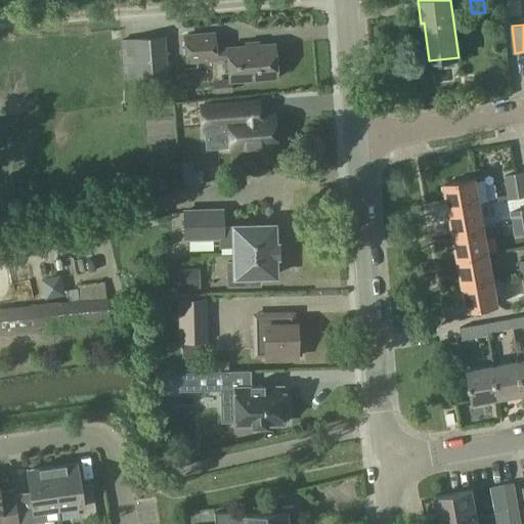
[(183,34),(185,63),(227,59),(229,80),(276,77),(273,43),(242,46),(226,48),(226,46),(216,47),(215,31),(183,34)]
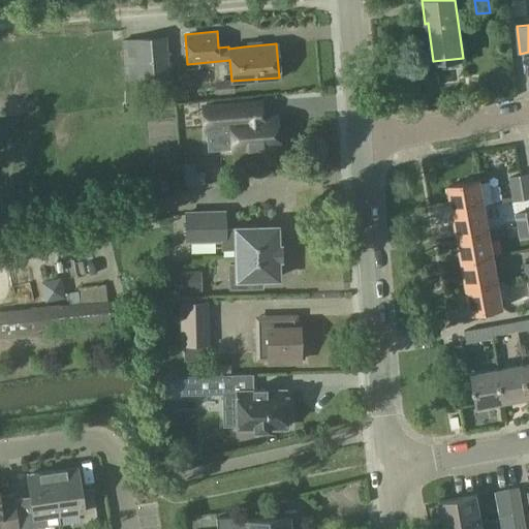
[(166,73),(163,35),(133,37),(136,75),(166,73)]
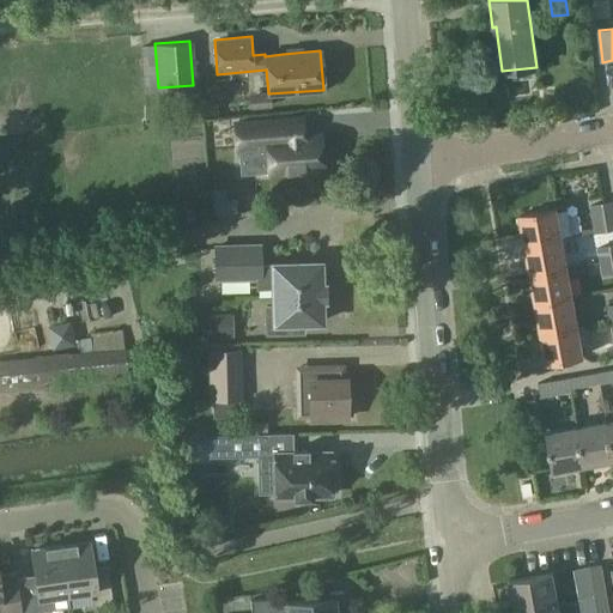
[(303,137),(302,120),(235,125),(237,149),(267,146),(269,174),(286,173),(287,175),(303,174),(303,171),(322,169),(319,135),(303,137)]
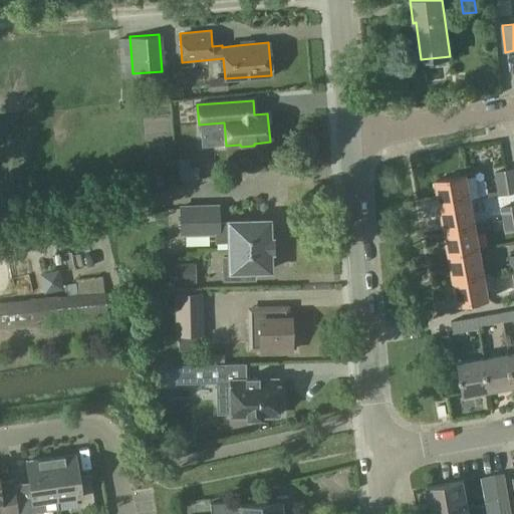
[(177,160),(178,181),(191,181),(191,180),(190,167),(190,159),(177,160)]
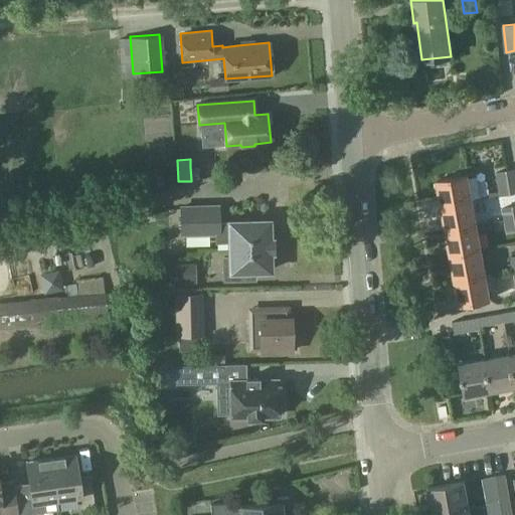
[(511,193),(507,170),(496,172),(500,195),(511,193)]
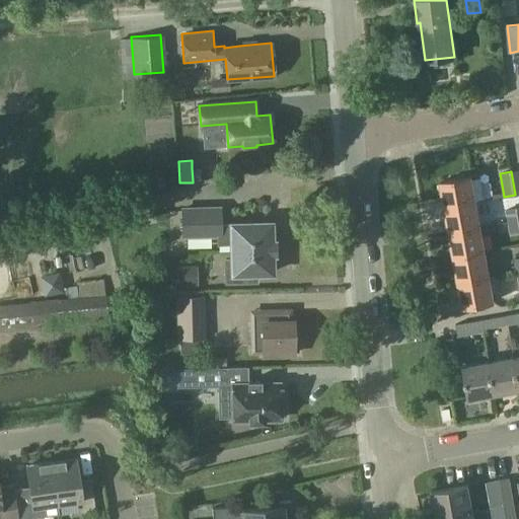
[(445,207),(475,201),(471,175),(440,181),(445,207)]
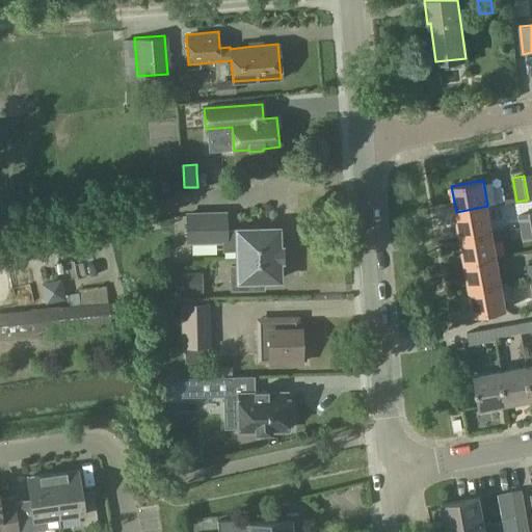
[(460,237),(493,232),(487,206),(456,212),(460,237)]
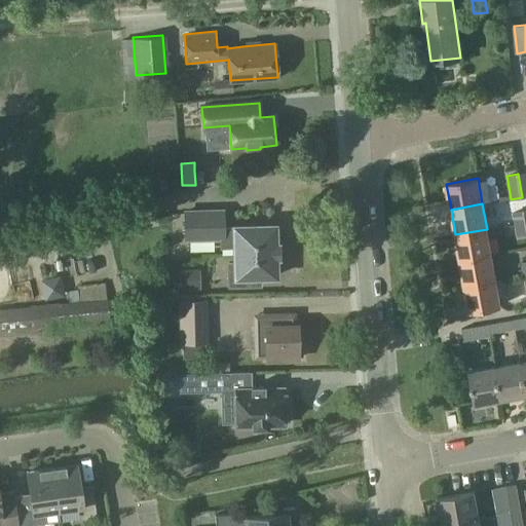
[(525,209),(513,212),(515,224),(525,222),(525,209)]
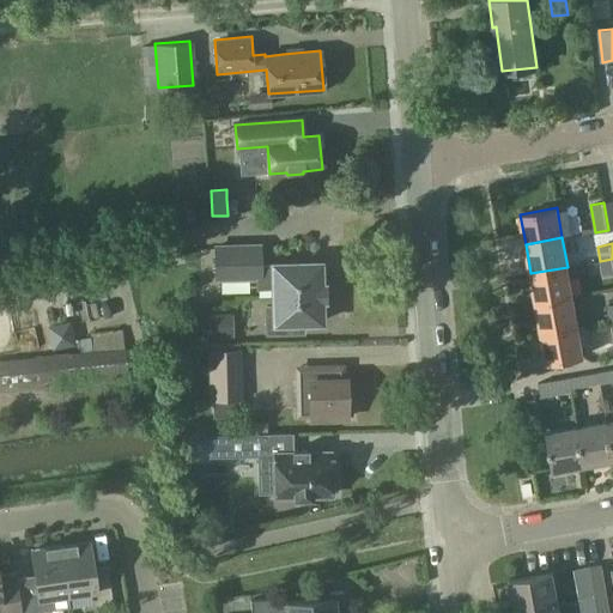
[(273,297),(322,296),(322,287),(323,287),(323,284),(320,285),(320,262),(272,263),(272,265),(259,266),(259,246),(216,247),(217,278),(258,278),(258,287),(272,287),(273,297)]
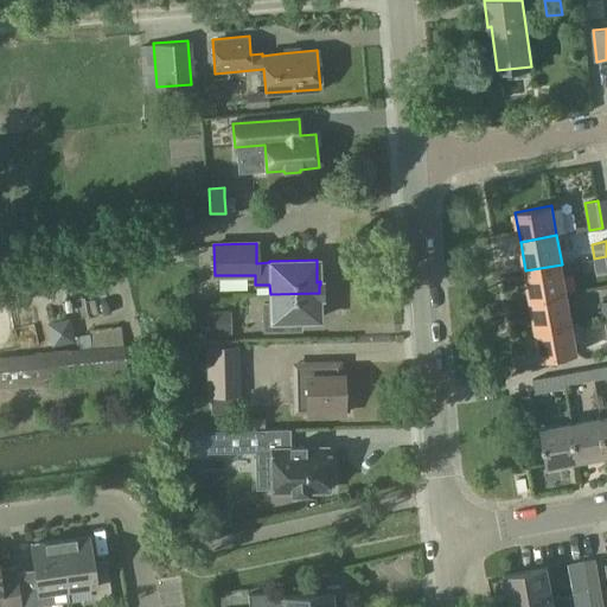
[(596,273),(606,270),(606,256),(594,259),(596,273)]
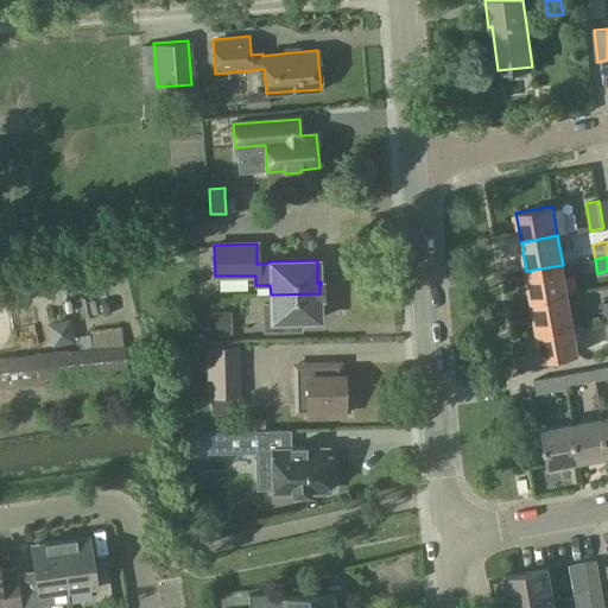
[(532,301),(568,295),(563,265),(526,271),(532,301)]
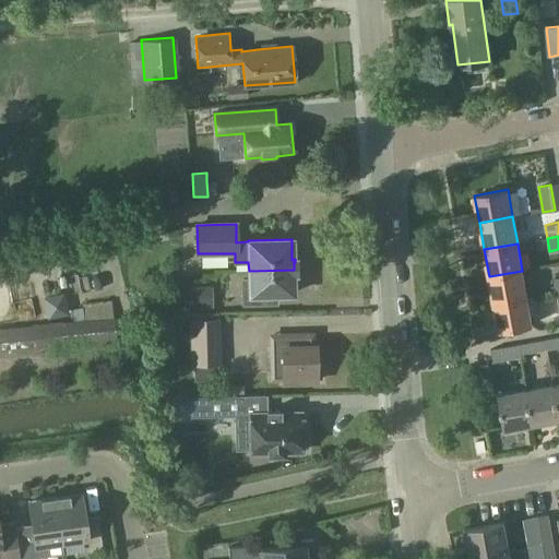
[(524,268),(525,280),(545,278),(545,266),(524,268)]
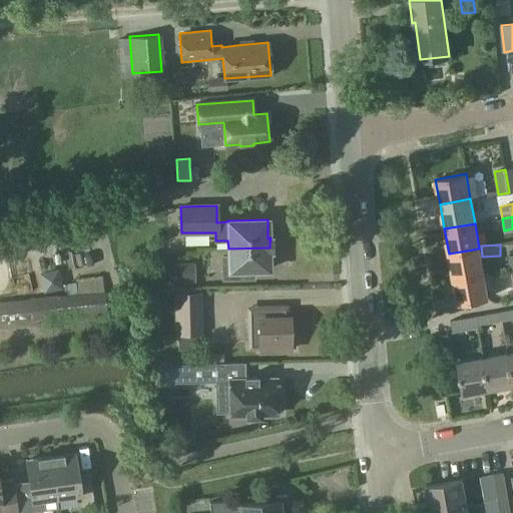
[(228,248),(228,257),(222,257),(222,279),(252,278),(252,270),(269,270),(269,250),(272,250),(272,248),(270,248),(270,247),(228,248)]
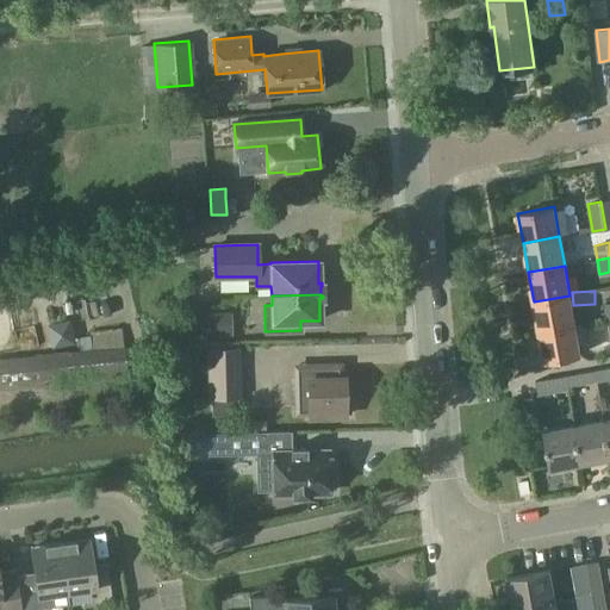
[(539,331),(574,324),(570,296),(534,302),(539,331)]
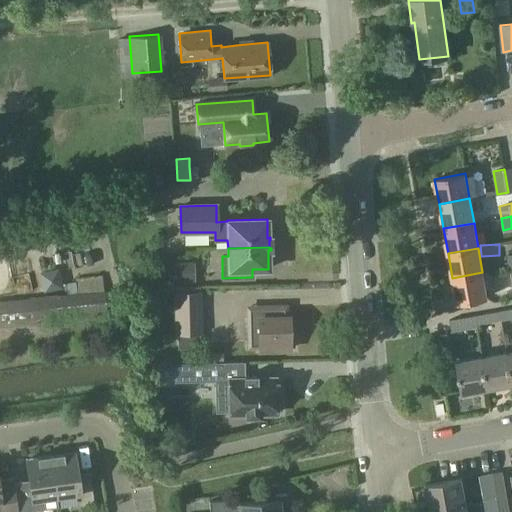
[(167,258),(168,282),(189,281),(188,257),(167,258)]
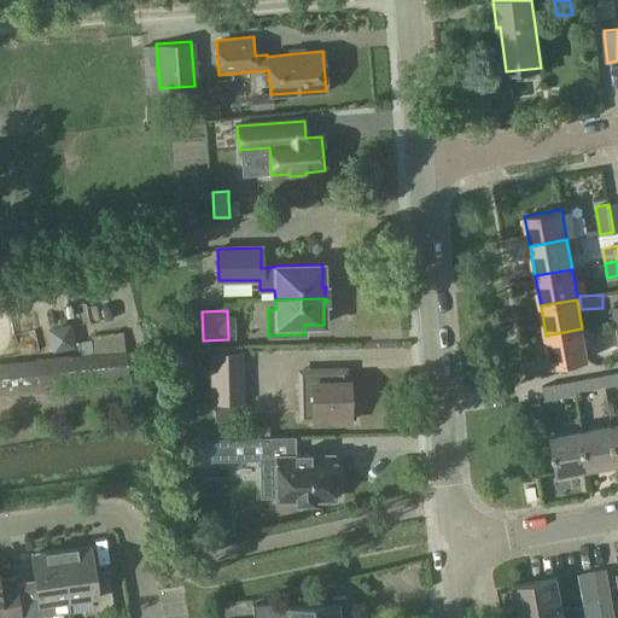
[(582,328),(546,336),(552,366),(588,359),(582,328)]
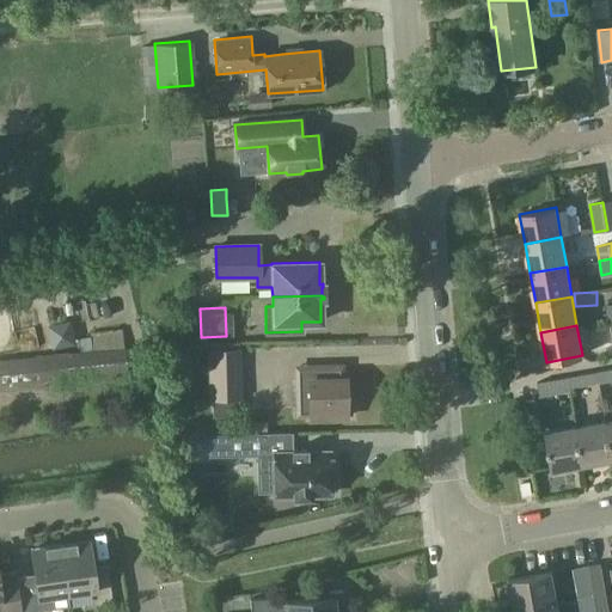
[(0,386),(127,373),(124,347),(0,359),(0,386)]
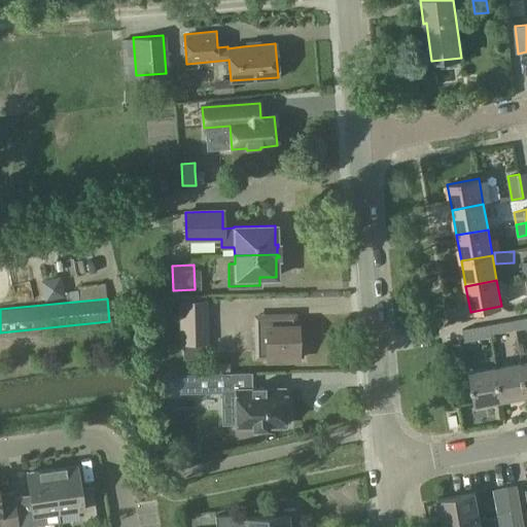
[(181,302),(182,343),(207,343),(206,302),(181,302)]
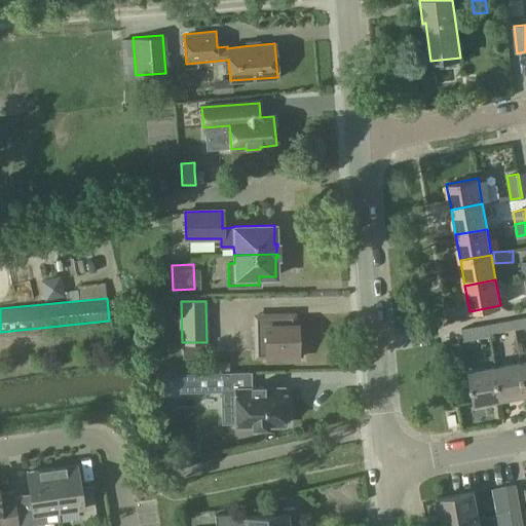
[(298,350),(298,347),(301,347),(301,335),(298,335),(298,326),(294,326),(293,315),(280,315),(280,317),(271,318),(271,315),(265,315),(265,326),(255,327),(256,357),(266,357),(266,360),(283,359),(283,351),(298,350)]
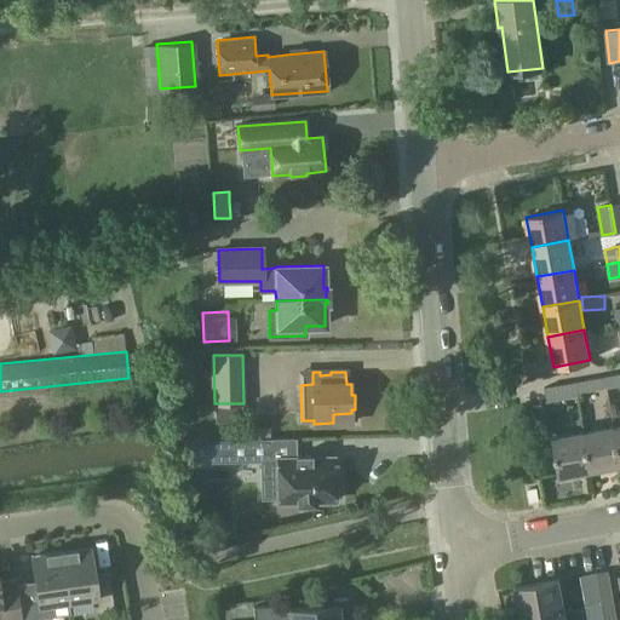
[(619,373),(604,377),(607,388),(619,385),(619,373)]
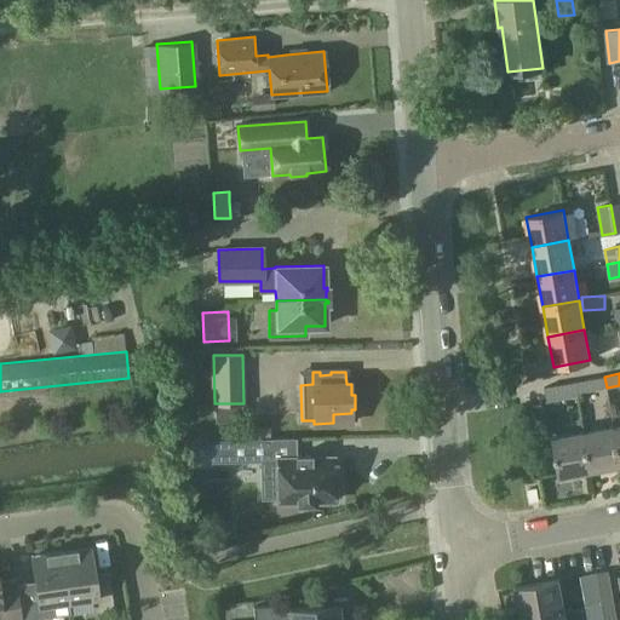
[(604,377),(577,382),(578,392),(607,388),(604,377)]
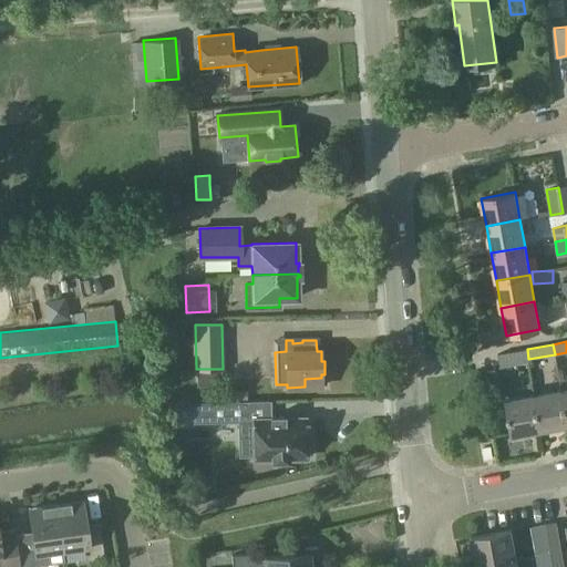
[(527,349),(497,354),(500,367),(500,368),(529,362),(528,359),(527,349)]
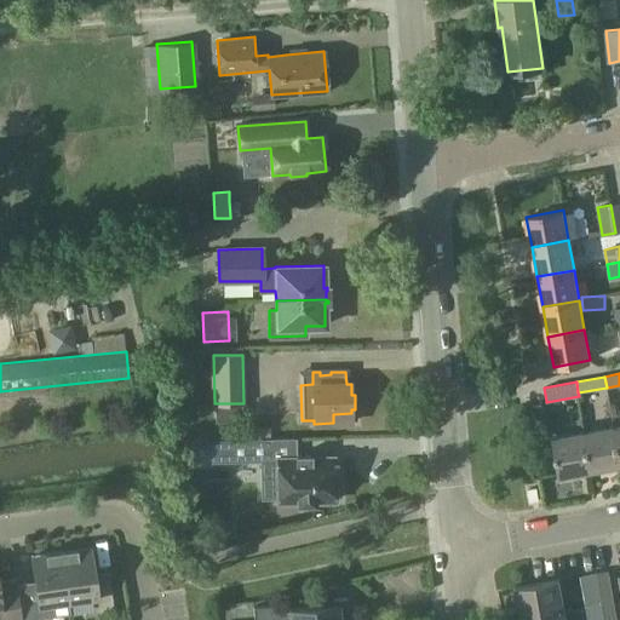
[(540,402),(526,405),(530,429),(532,432),(546,429),(540,402)]
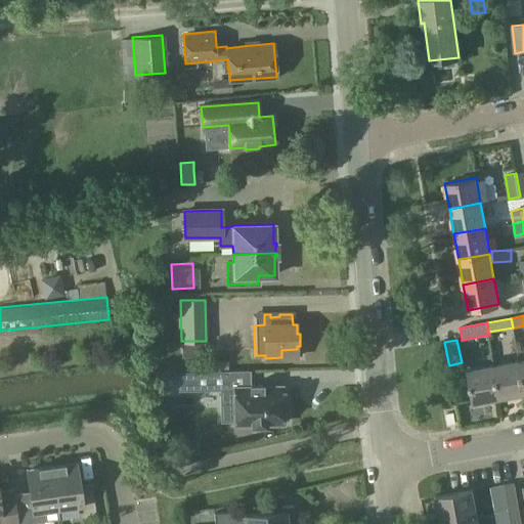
[(498,397),(523,392),(523,391),(519,360),(493,365),(498,397)]
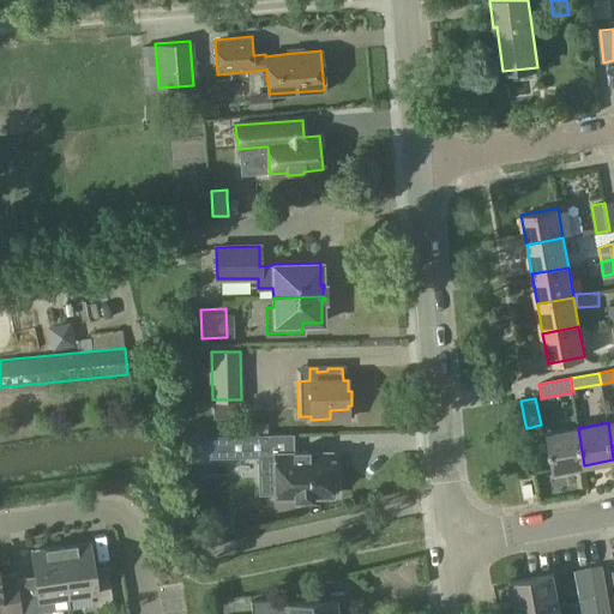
[(554,471),(584,465),(578,428),(548,433),(554,471)]
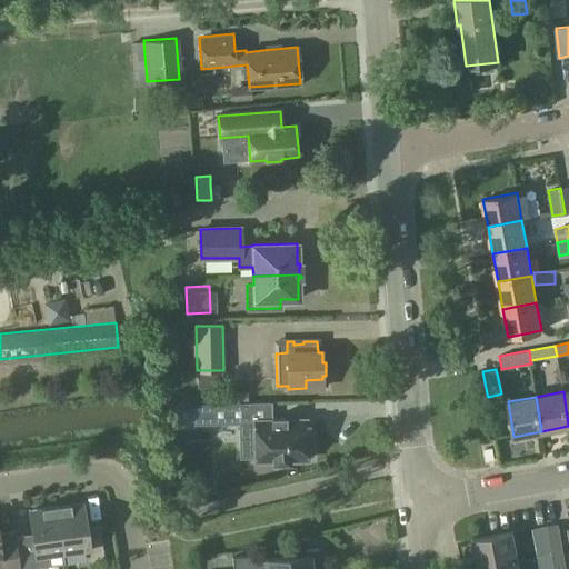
[(210,403),(211,423),(242,422),(243,436),(240,436),(241,457),(255,457),(255,461),(273,460),(273,462),(289,461),(289,460),(308,459),(308,456),(312,456),(312,439),(308,440),(307,419),(286,420),(286,418),(272,418),(272,420),(249,421),(248,403),(210,403)]
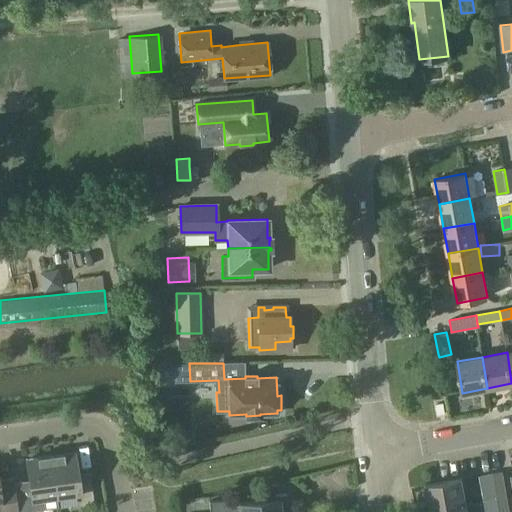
[(175,442),(192,442),(192,430),(175,430),(175,442)]
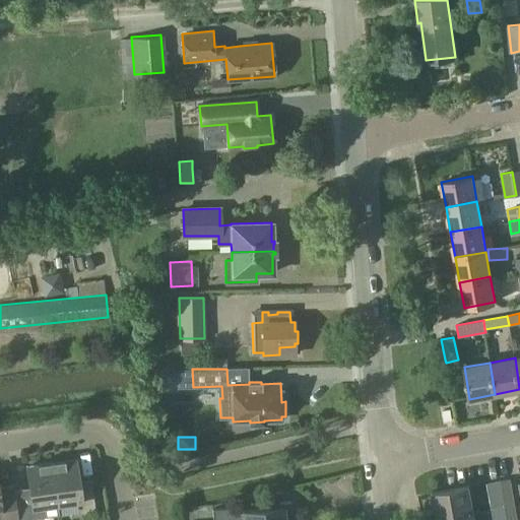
[(51,463),(57,505),(81,502),(83,514),(95,512),(90,478),(79,480),(76,460),(51,463)]
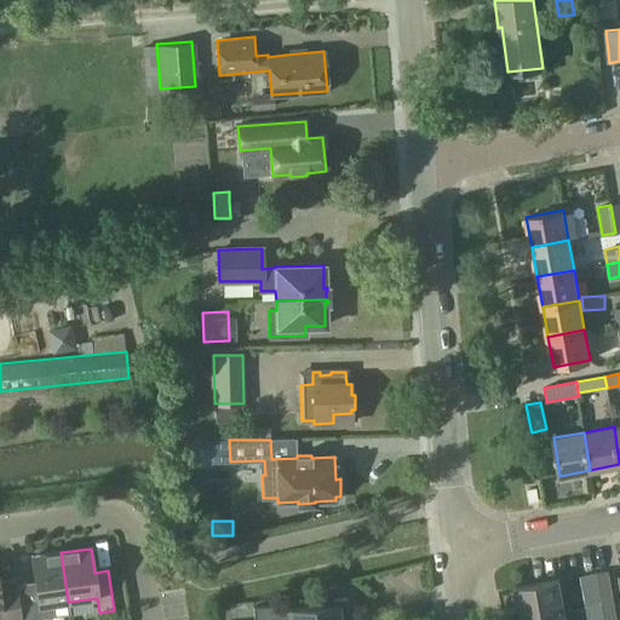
[(68,602),(61,552),(32,557),(39,606),(21,608),(22,619),(33,619),(52,618),(50,604),(68,602)]
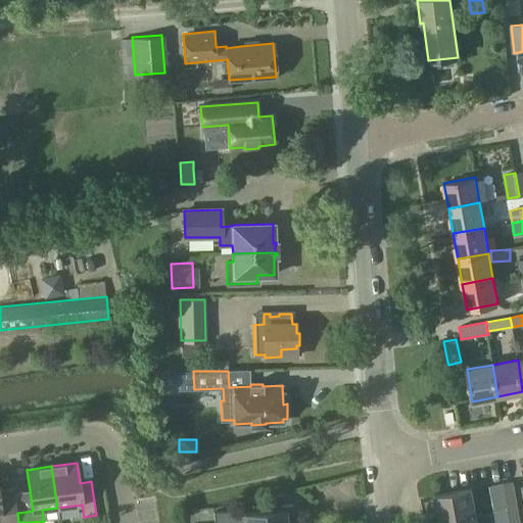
[(508,508),(518,507),(513,481),(504,483),(508,508)]
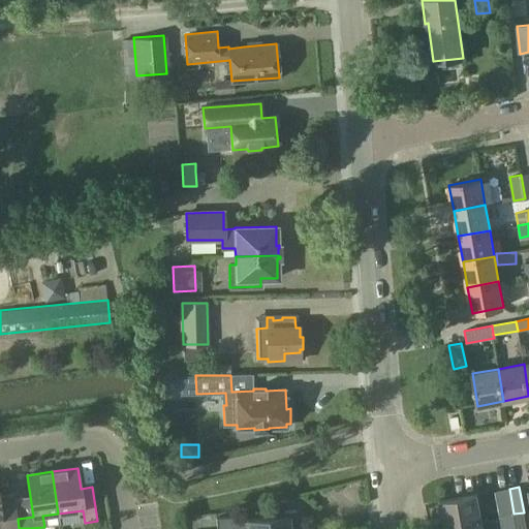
[(445,527),(481,520),(477,494),(441,501),(445,527)]
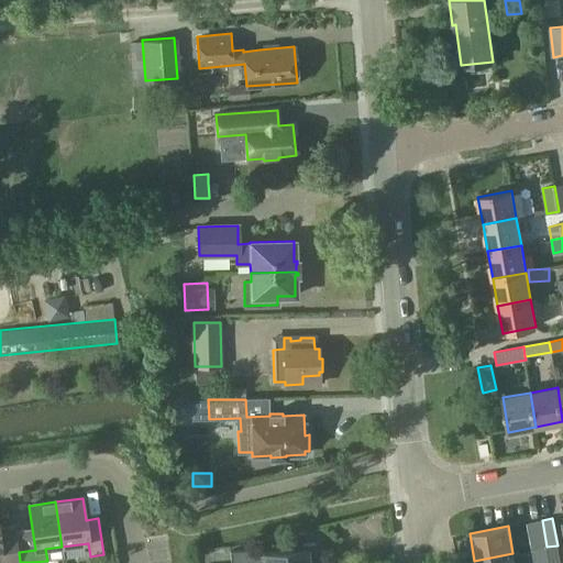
[(0,562),(20,562),(19,552),(15,534),(0,536),(0,562)]
